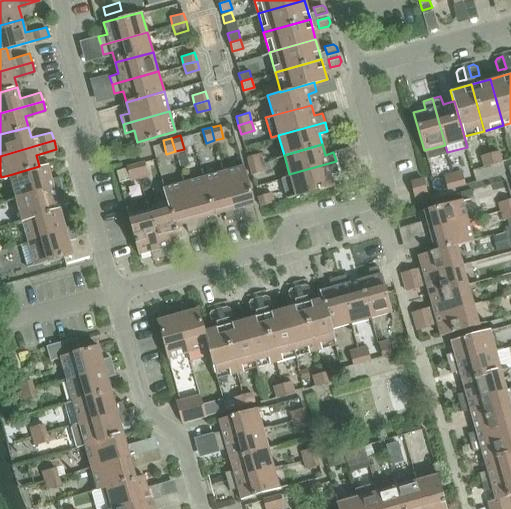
[(490,152),(493,162),(501,160),(498,149),(490,152)]
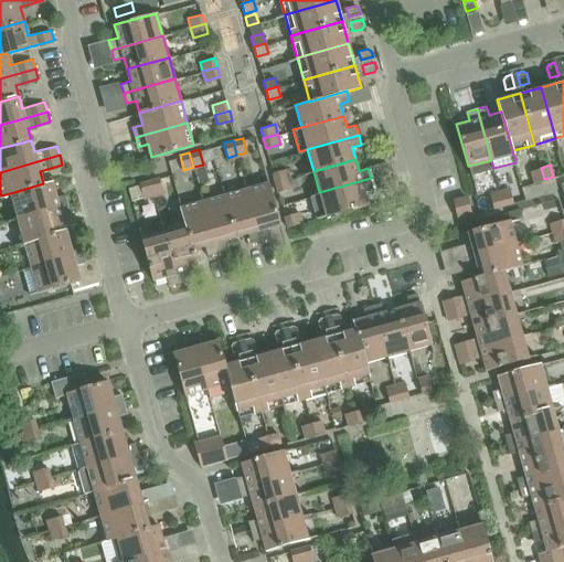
[(204,166),(195,169),(199,181),(209,179),(204,166)]
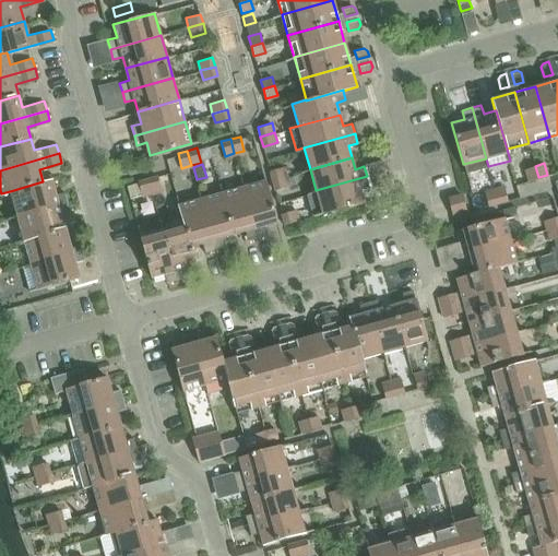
[(272,179),(286,175),(284,166),(270,169),(272,179)]
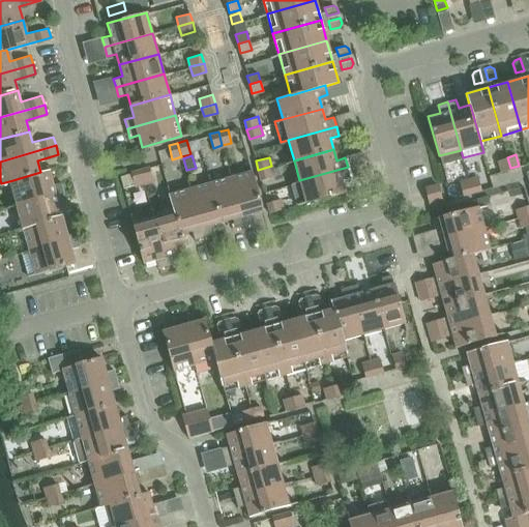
[(510,168),(507,157),(498,159),(501,171),(510,168)]
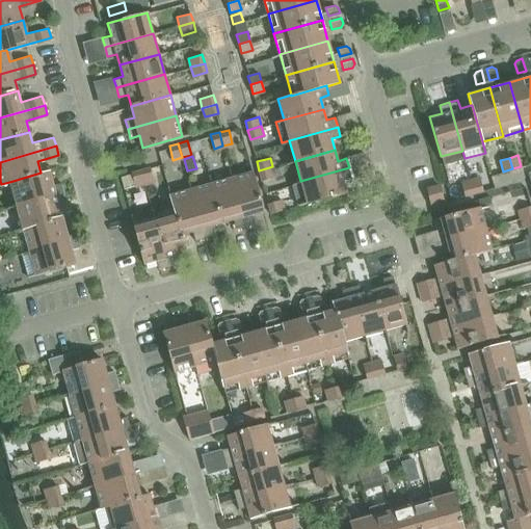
[(140,168),(144,183),(154,180),(150,166),(140,168)]
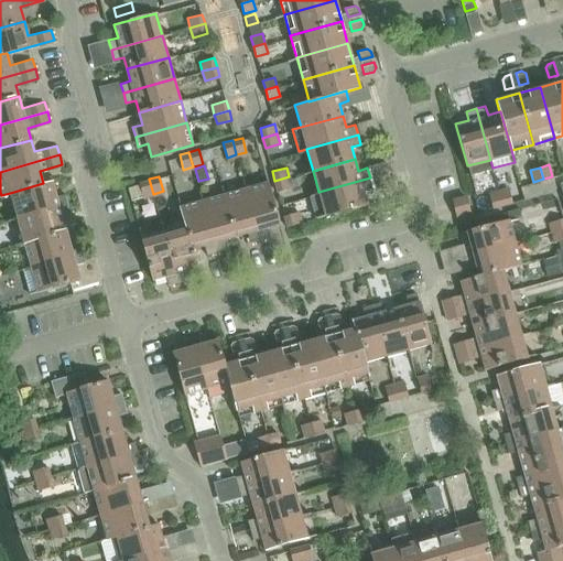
[(289,176),(274,181),(278,191),(292,186),(289,176)]
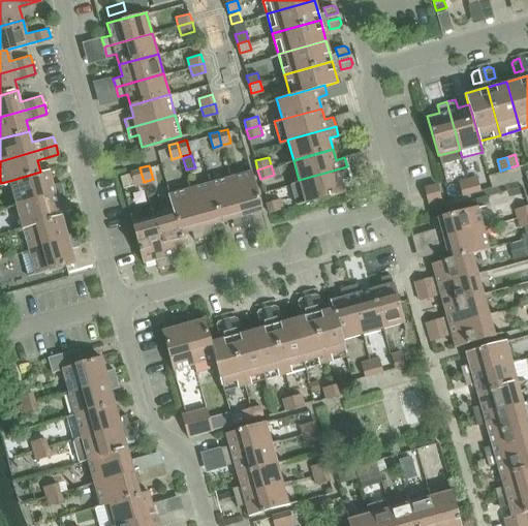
[(347,166),(299,180),(305,202),(344,190),(341,178),(349,176),(347,166)]
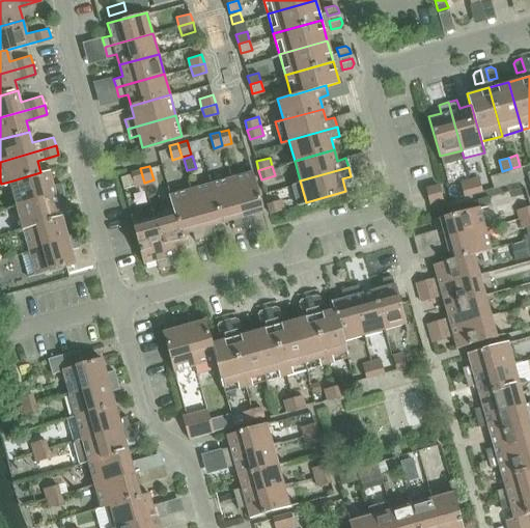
[(144,183),(140,168),(131,171),(135,185),(144,183)]
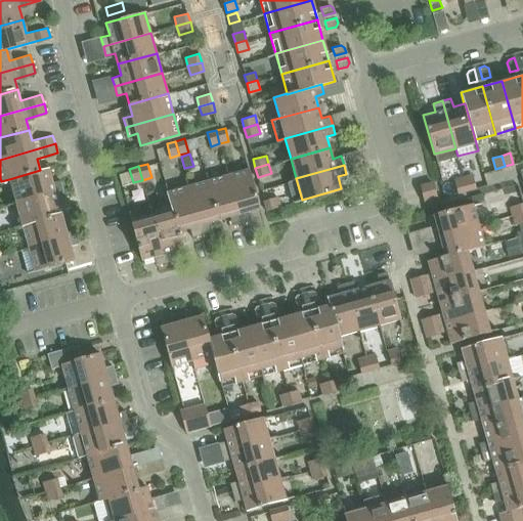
[(9,179),(16,202),(63,188),(60,179),(52,181),(48,167),(40,170),(9,179)]
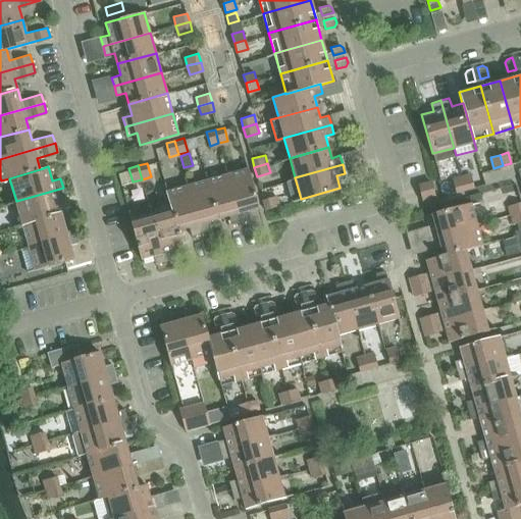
[(248,167),(227,173),(241,220),(249,218),(247,209),(259,206),(248,167)]
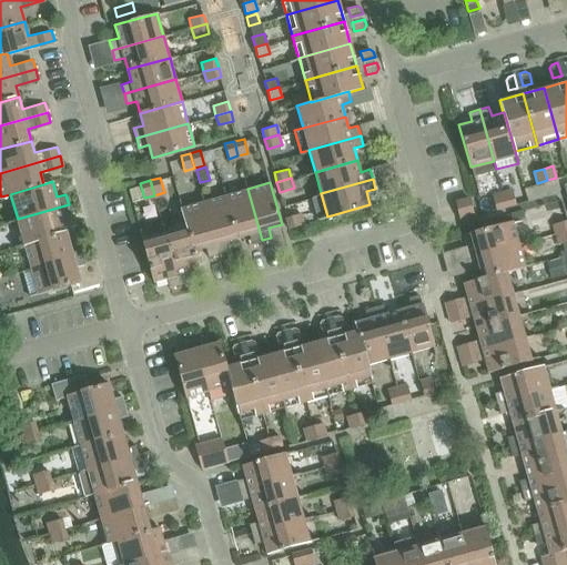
[(502,191),(506,205),(516,202),(512,188),(502,191)]
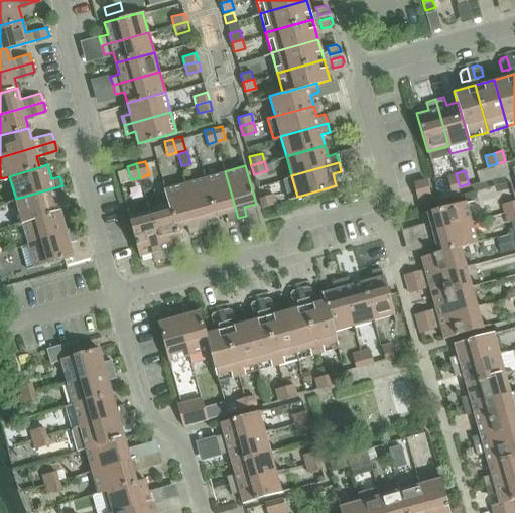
[(229,221),(238,218),(225,171),(205,176),(216,215),(226,212),(229,221)]
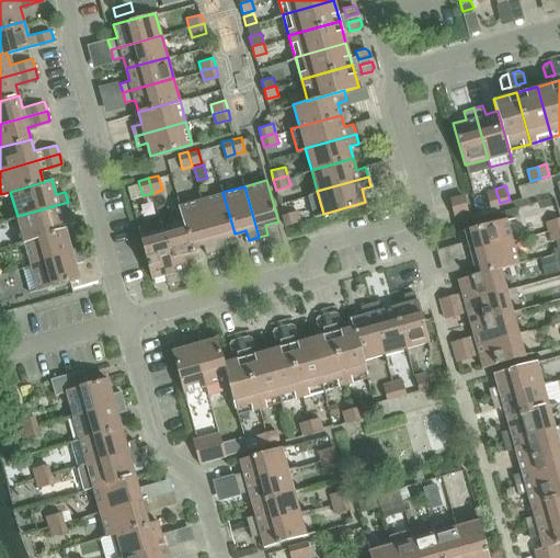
[(500,203),(495,189),(486,191),(490,205),(500,203)]
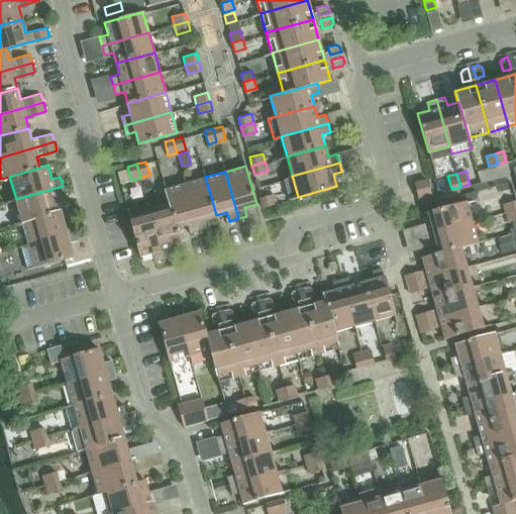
[(205,218),(216,215),(205,177),(185,183),(198,229),(207,227),(205,218)]
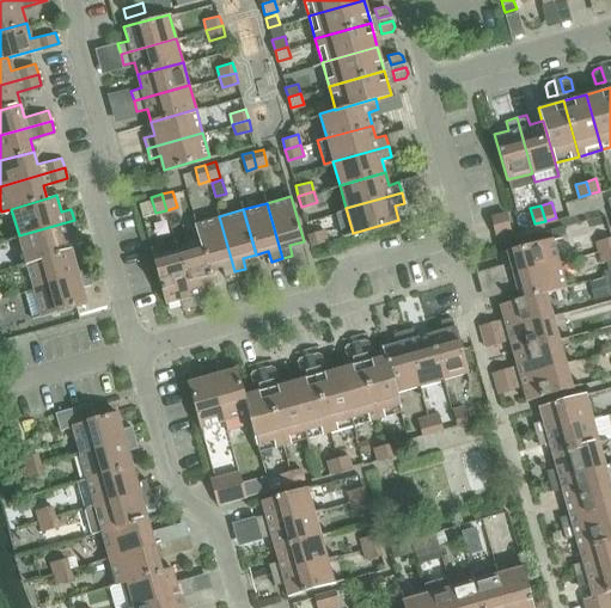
[(511,228),(506,212),(490,215),(495,233),(511,228)]
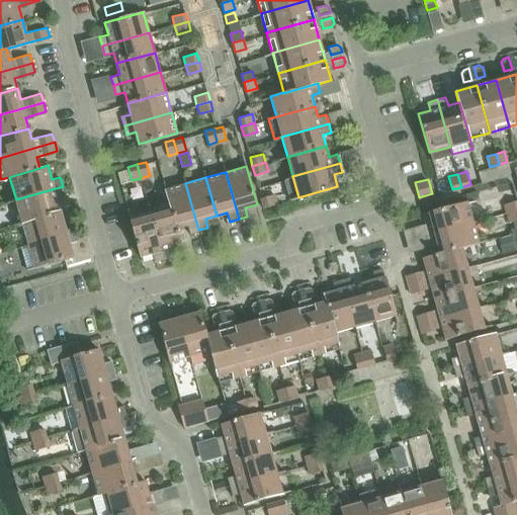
[(190,233),(198,230),(185,183),(165,188),(169,205),(170,205),(176,227),(177,227),(187,224),(190,233)]
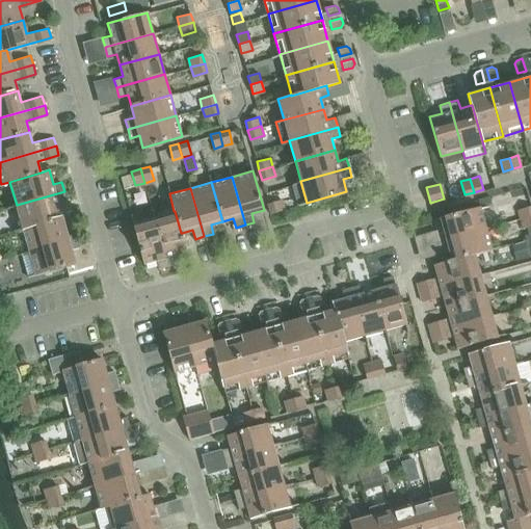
[(64,191),(17,205),(23,228),(62,216),(58,203),(67,201),(64,191)]
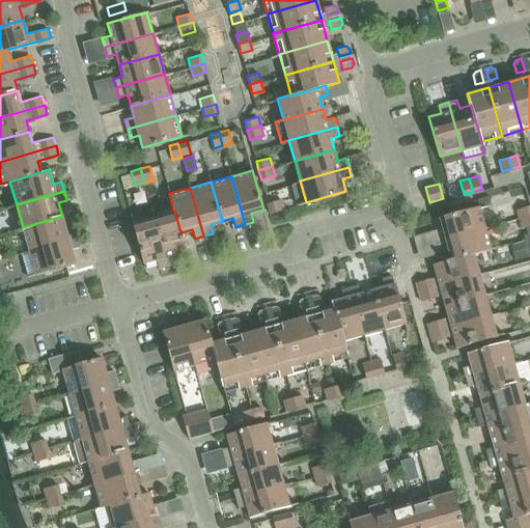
[(14,194),(0,194),(0,213),(14,213),(14,194)]
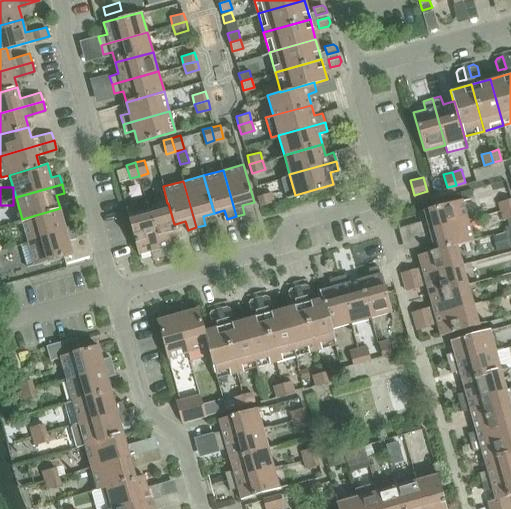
[(470,187),(459,190),(462,198),(472,195),(470,187)]
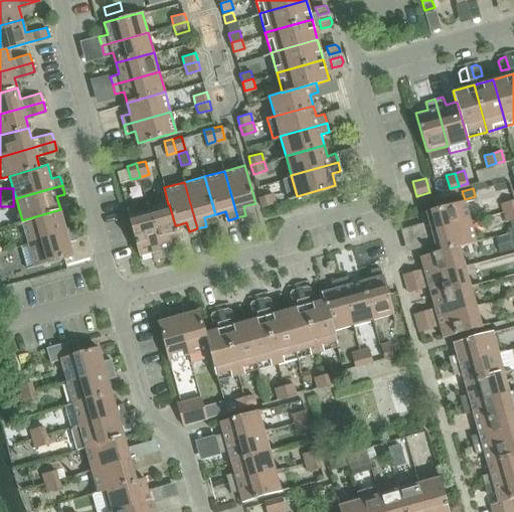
[(273,192),(260,196),(262,205),(276,202),(273,192)]
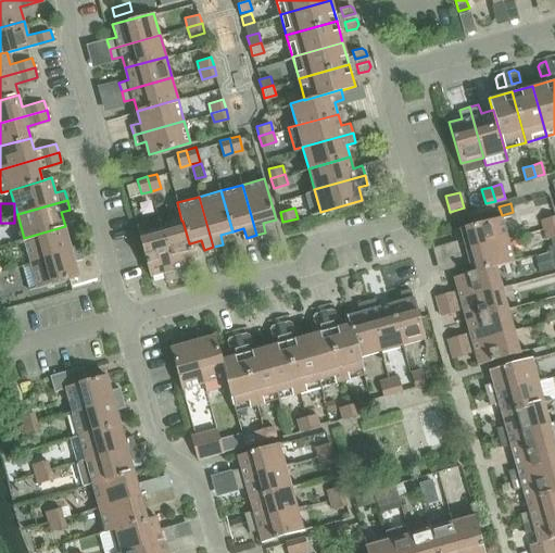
[(543,227),(554,224),(554,213),(541,218),(543,227)]
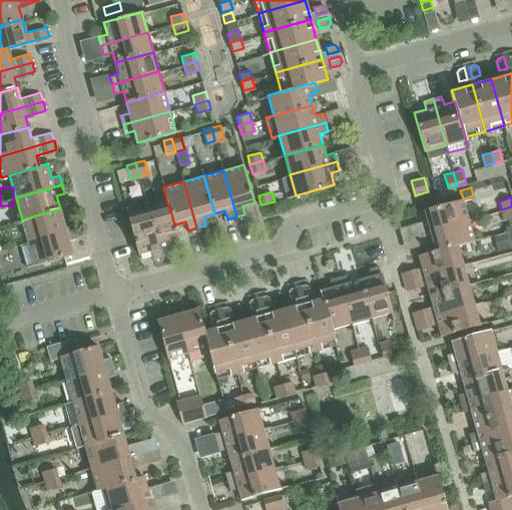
[(428,221),(419,223),(422,232),(468,219),(463,198),(424,209),(428,221)]
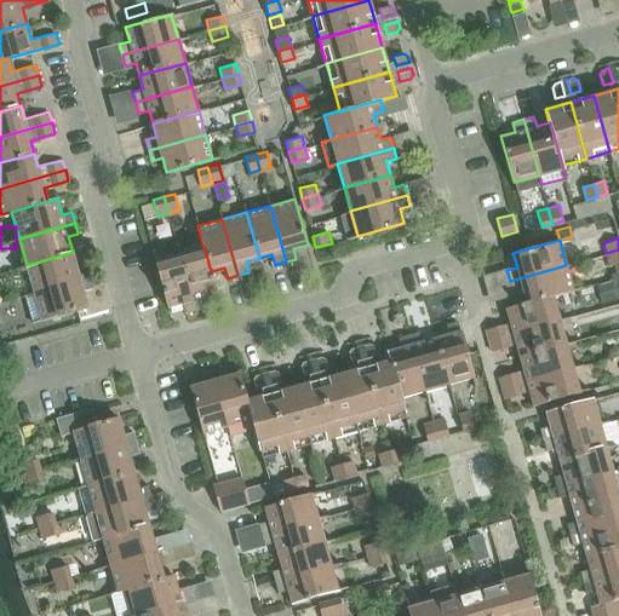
[(212,271),(211,271),(204,246),(202,246),(179,253),(195,309),(206,306),(204,295),(217,292),(212,271)]
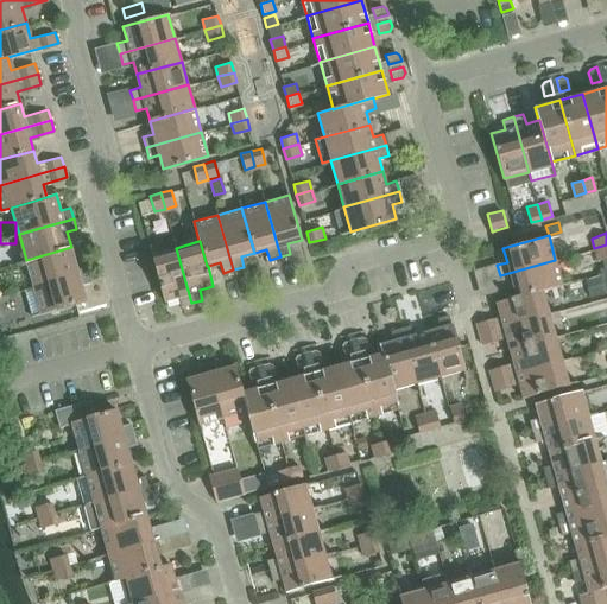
[(606,245),(594,248),(598,259),(606,255),(606,245)]
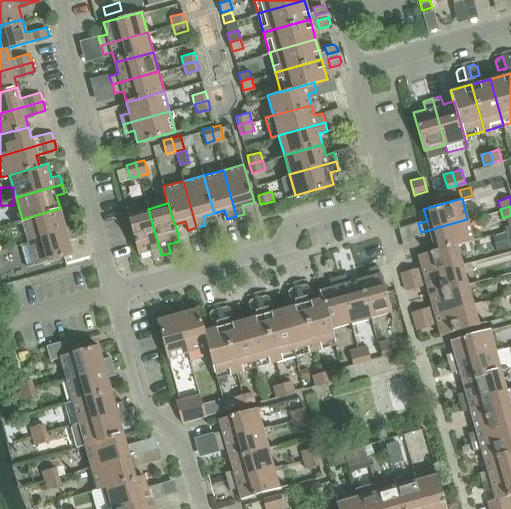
[(28,241),(74,228),(72,219),(63,221),(60,208),(22,219),(28,241)]
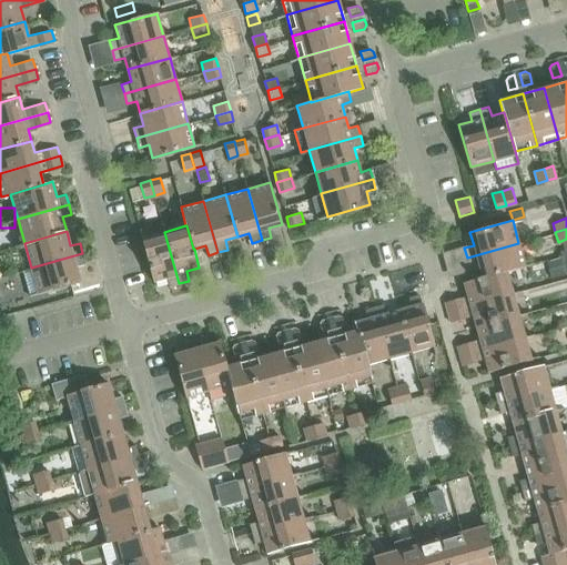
[(164,232),(142,238),(153,281),(166,276),(169,286),(179,283),(164,232)]
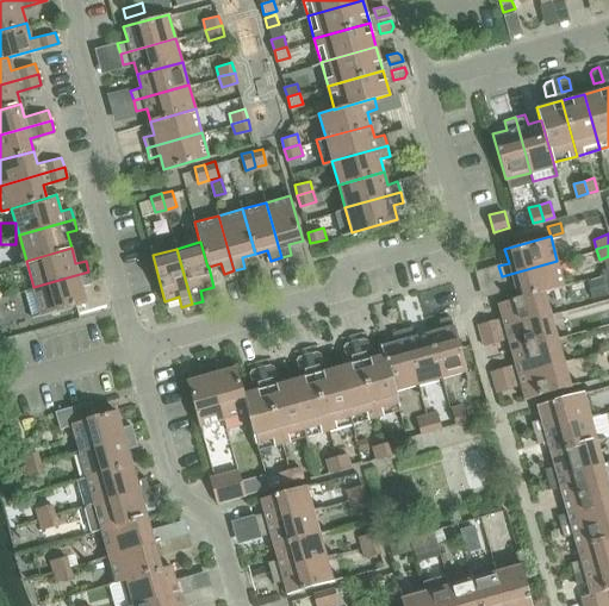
[(564,285),(557,261),(502,276),(504,286),(515,283),(519,297),(544,289),(544,291),(564,285)]
